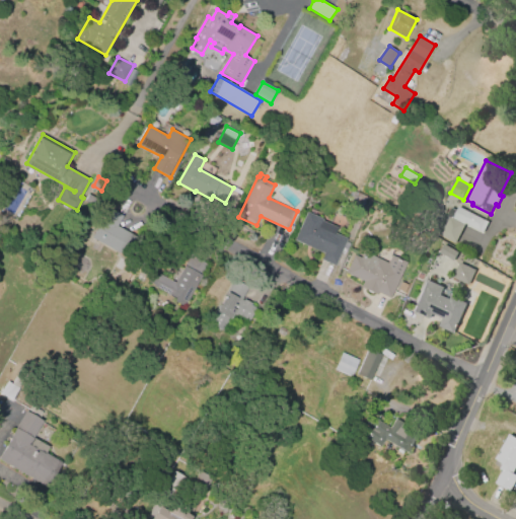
[(94,205),(86,201),(89,195),(98,199),(94,205)]
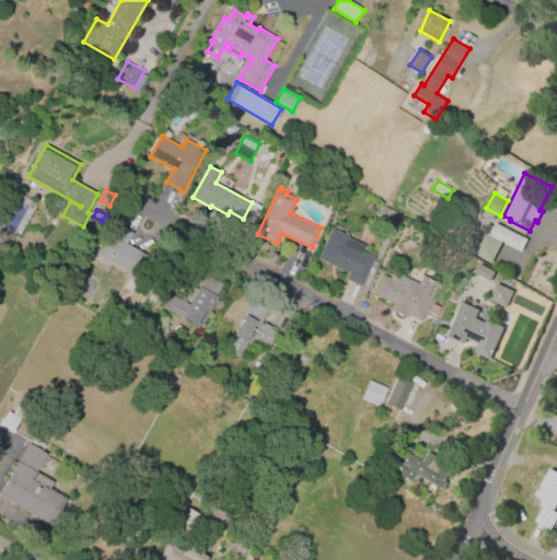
[(476,255),(495,263),(501,244),(523,252),(529,237),(488,223),(476,255)]
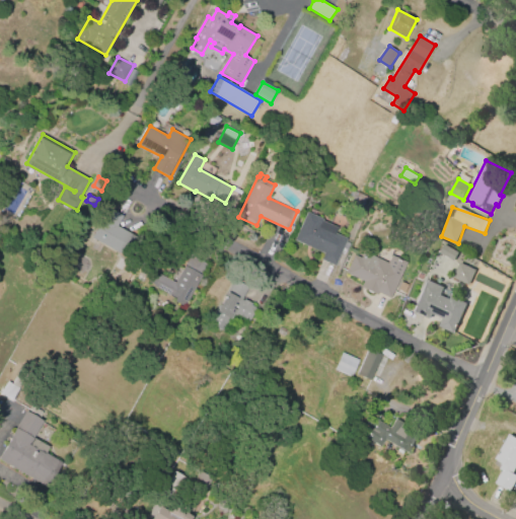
[(132,261),(92,238),(109,208),(124,216),(118,226),(144,240),(132,261)]
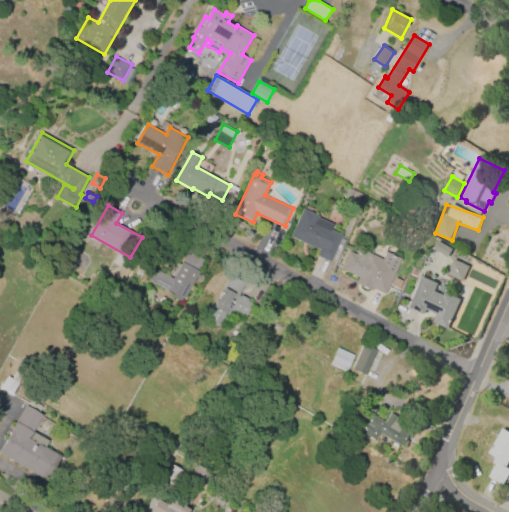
[(334,224),(332,230),(344,235),(333,262),(317,256),(320,250),(291,237),(304,208),(319,215),(319,217),(334,224)]
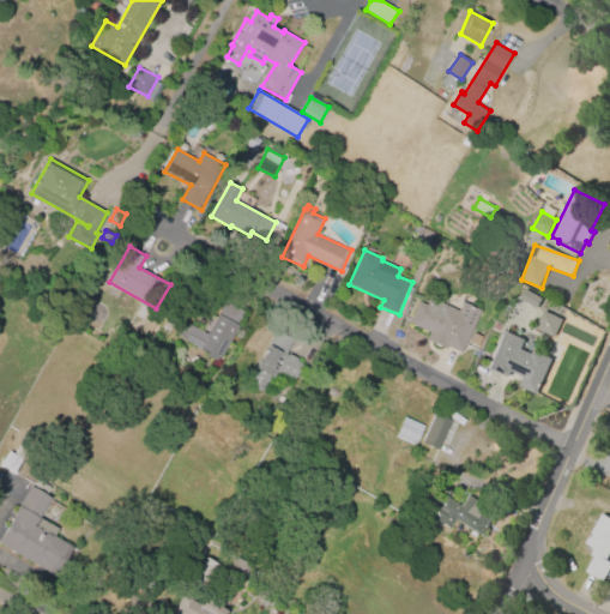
[(526,289),(543,299),(537,309),(520,300),(526,289)]
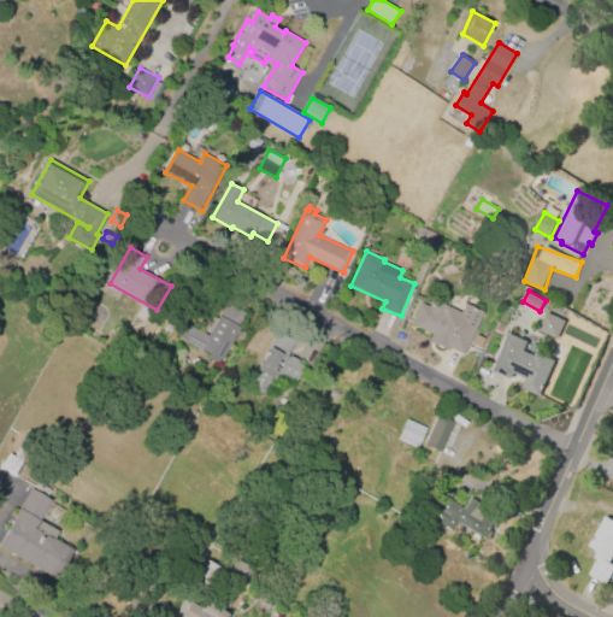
[(423,303),(431,306),(434,300),(463,313),(467,304),(484,312),(464,354),(451,348),(449,351),(430,341),(432,334),(412,324),(423,303)]
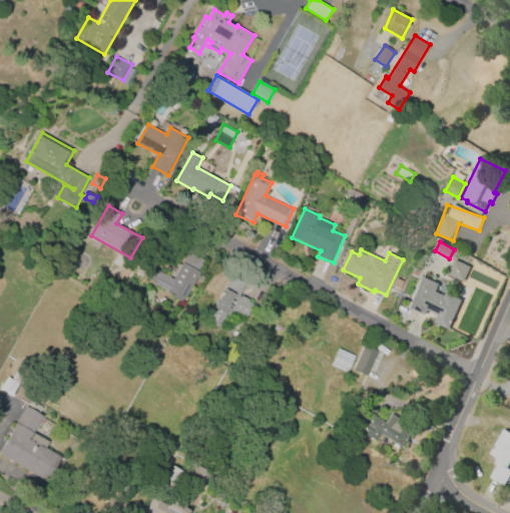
[(183,304),(172,298),(174,295),(145,279),(152,267),(174,279),(189,251),(207,261),(183,304)]
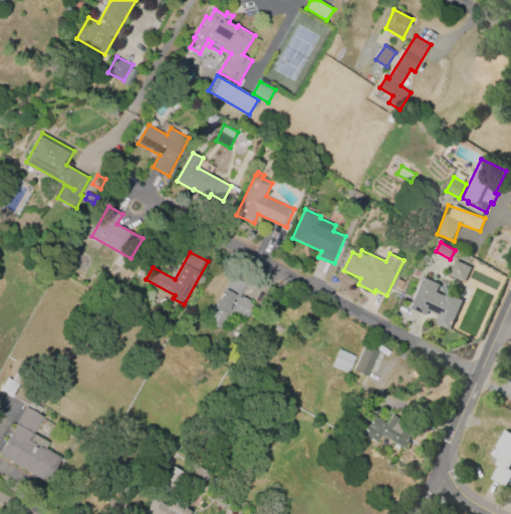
[(457,260),(472,267),(466,282),(450,275),(457,260)]
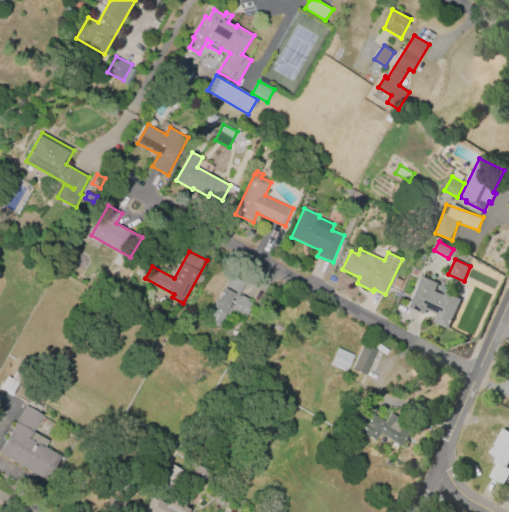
[(246,318),(231,310),(223,326),(207,318),(214,305),(215,306),(226,287),(225,286),(232,273),(246,281),(238,296),(241,297),(242,295),(249,299),(248,301),(253,304),(246,318)]
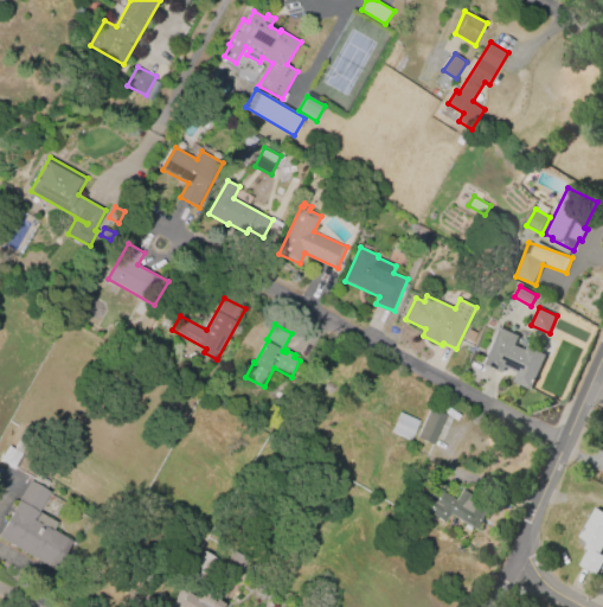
[(500,327),(520,337),(517,345),(526,350),(528,346),(547,355),(531,390),(514,382),(518,374),(506,368),(504,374),(483,364),(500,327)]
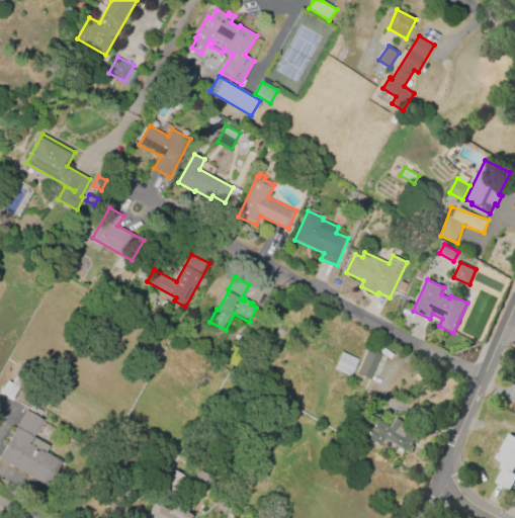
[(231,367),(220,360),(227,347),(238,354),(231,367)]
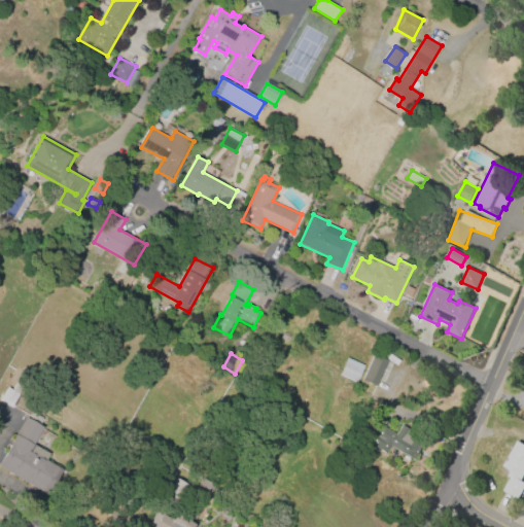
[(389,360),(378,386),(363,380),(375,354),(389,360)]
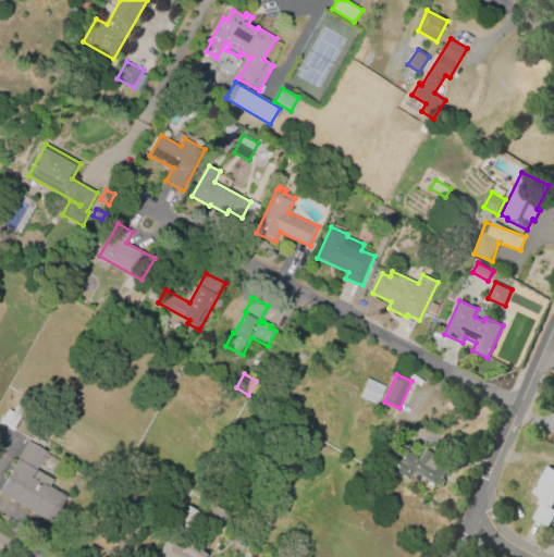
[(368,378),(386,386),(378,405),(360,396),(368,378)]
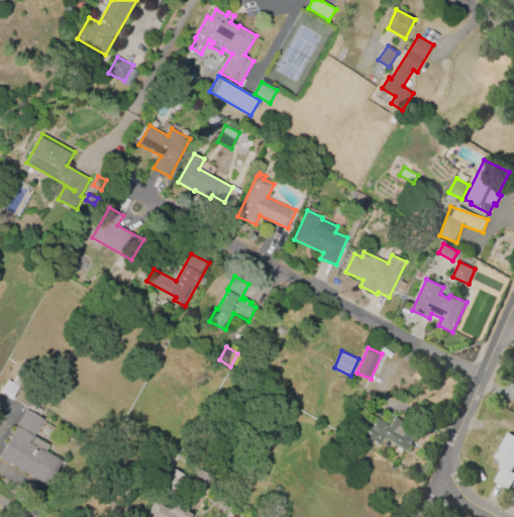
[(13,400),(1,392),(8,379),(21,387),(13,400)]
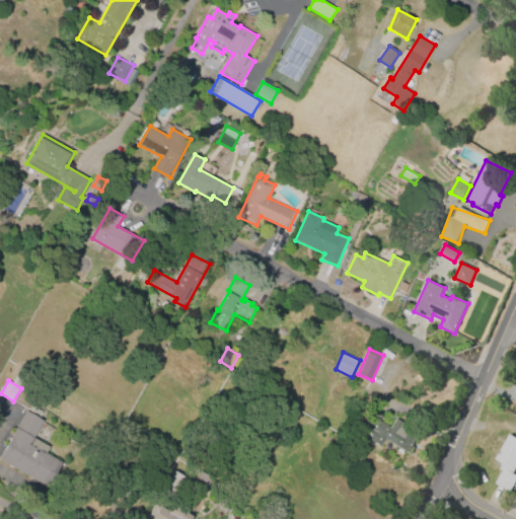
[(44,421),(33,437),(51,447),(47,454),(63,463),(49,488),(0,458),(0,456),(26,412),(44,421)]
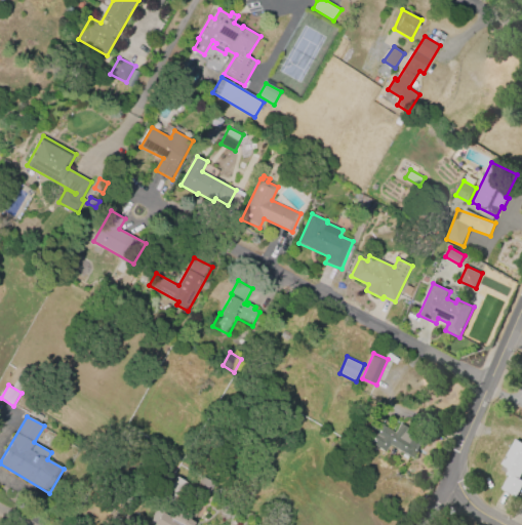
[(413,458),(391,444),(386,453),(363,439),(375,420),(395,433),(402,422),(408,427),(405,433),(424,443),(413,458)]
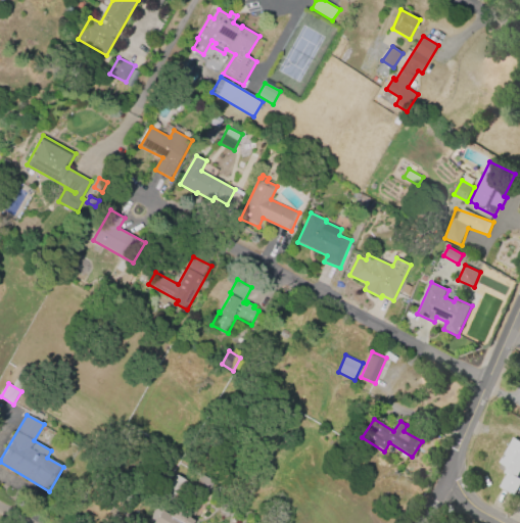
[(500,463),(514,437),(519,439),(519,475),(518,477),(519,478),(519,487),(515,495),(501,487),(508,475),(505,473),(508,468),(500,463)]
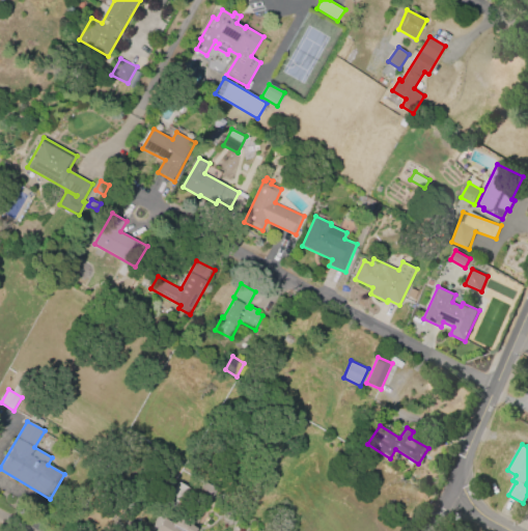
[(159,514),(172,522),(173,520),(175,521),(177,516),(197,528),(195,530),(153,530),(149,529),(159,514)]
